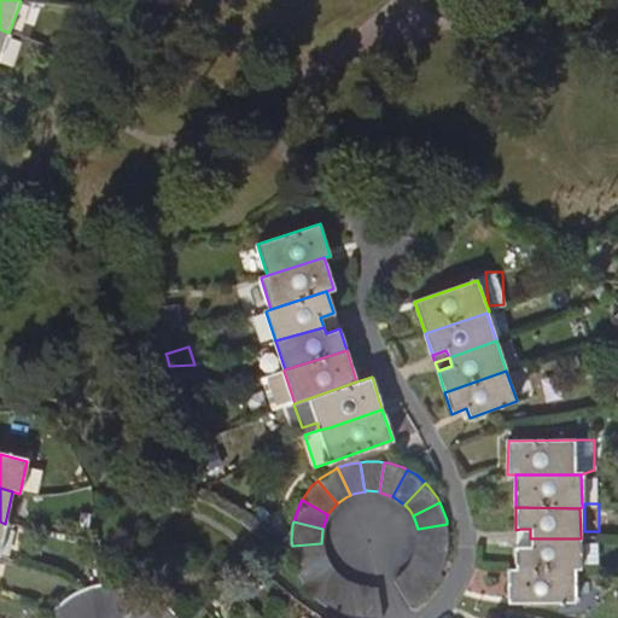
[(448,535),(447,524),(418,529),(418,532),(419,542),(418,544),(448,546),(448,535)]
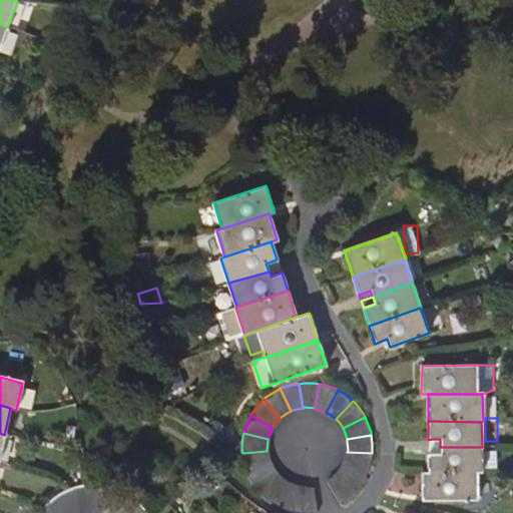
[(429,472),(475,473),(481,473),(482,447),(481,447),(440,447),(441,454),(432,454),(428,454),(429,472)]
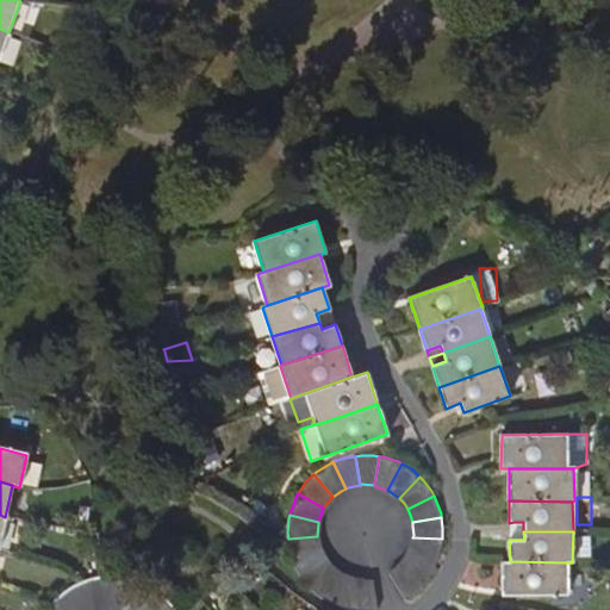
[(292,558),(293,560),(321,549),(317,536),(288,539),(288,545),(292,558)]
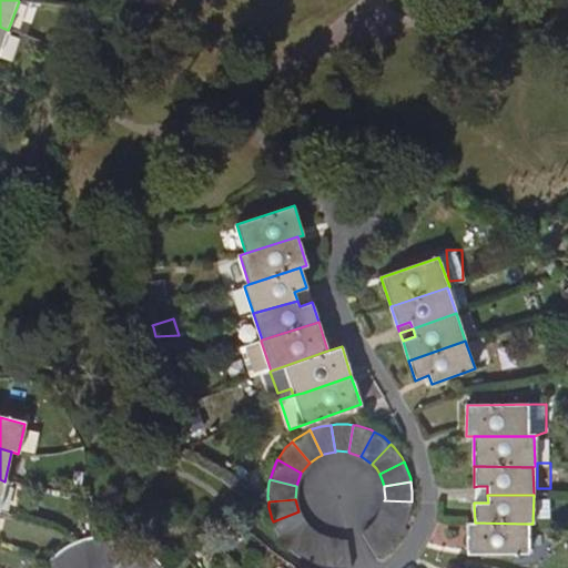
[(411,514),(412,501),(384,500),(383,506),(381,513),(406,525),(407,524),(411,514)]
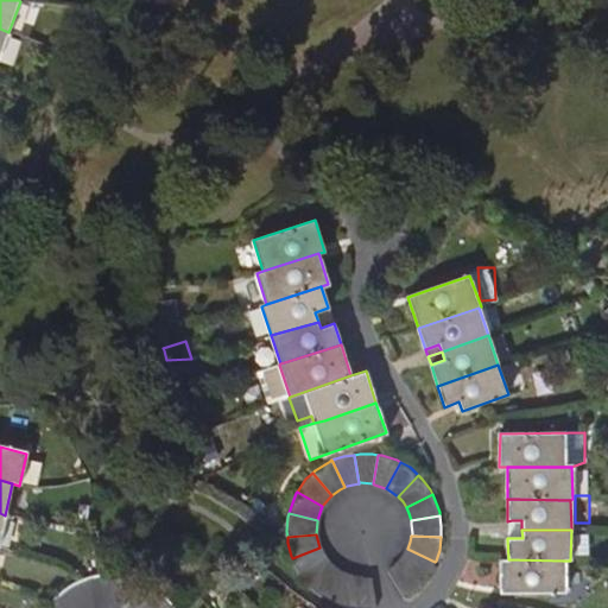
[(323,556),(320,548),(292,558),(296,568),(303,578),(327,559),(323,556)]
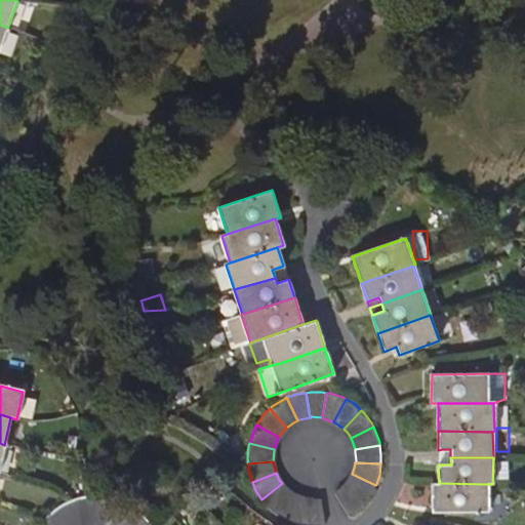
[(371,495),(375,485),(352,474),(352,477),(348,484),(346,485),(365,501),(371,495)]
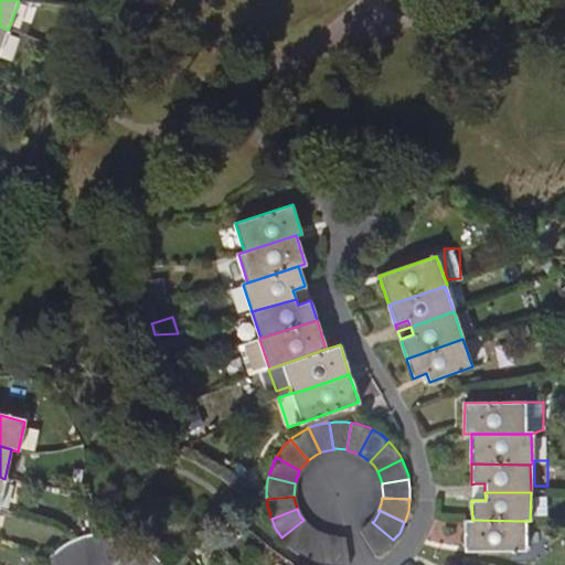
[(309,526),(304,520),(281,537),(291,548),(296,552),(312,529),(309,526)]
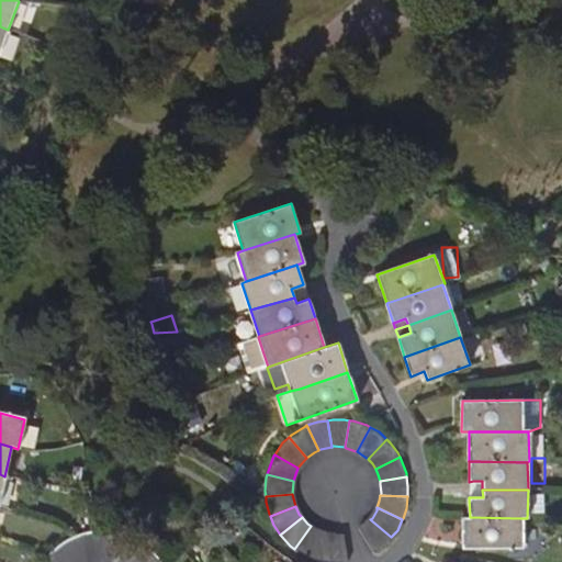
[(462,518),(462,549),(521,549),(520,518),(470,517),(462,518)]
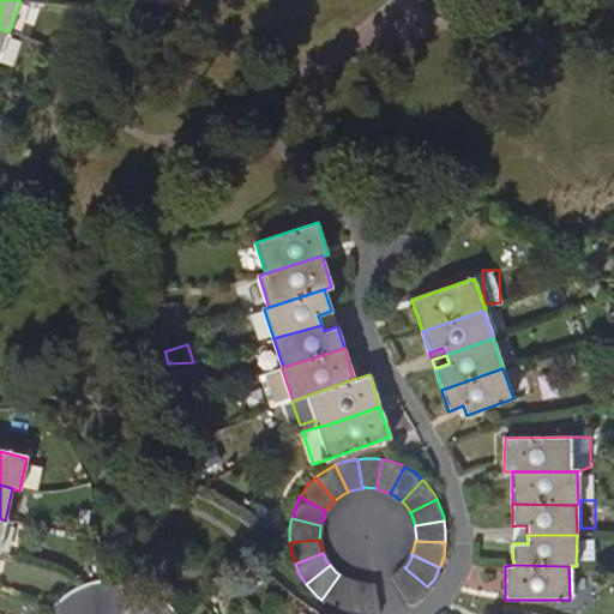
[(426,589),(427,587),(404,567),(397,573),(393,577),(408,603),(416,599),(426,589)]
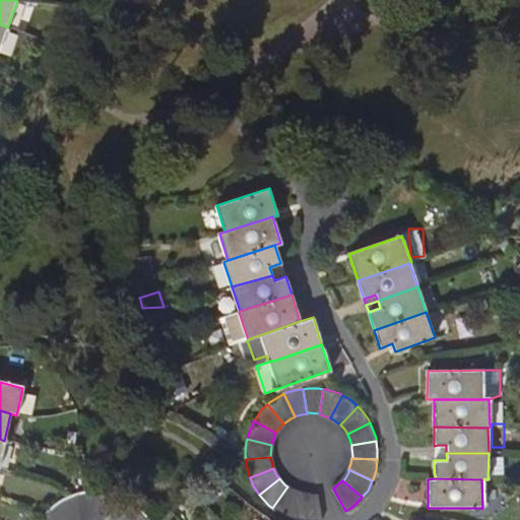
[(294,491),(287,486),(272,508),(278,512),(288,517),(297,492),(294,491)]
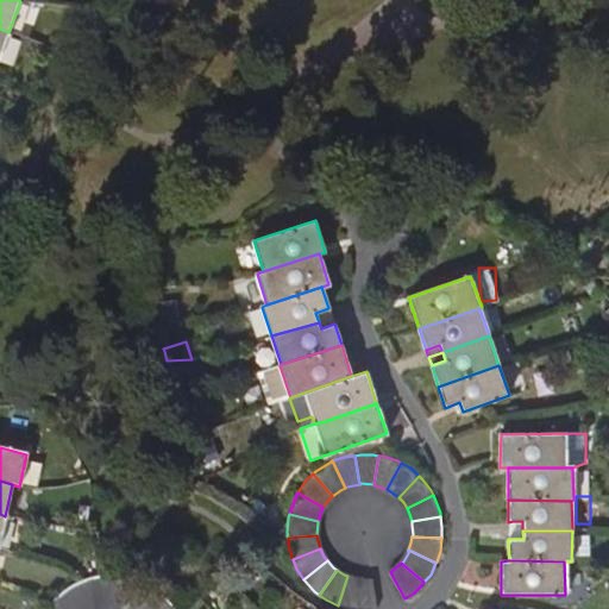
[(111,606),(120,606),(126,576),(121,575),(108,575),(104,576),(106,606),(111,606)]
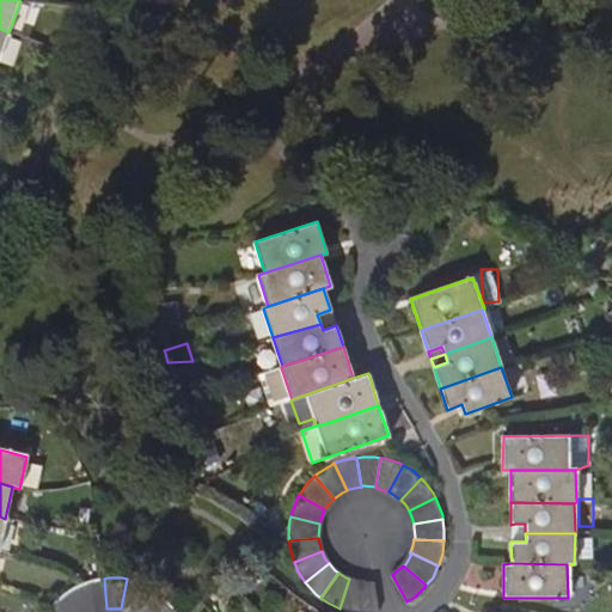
[(104,579),(97,579),(81,585),(92,611),(95,611),(99,610),(106,609),(104,579)]
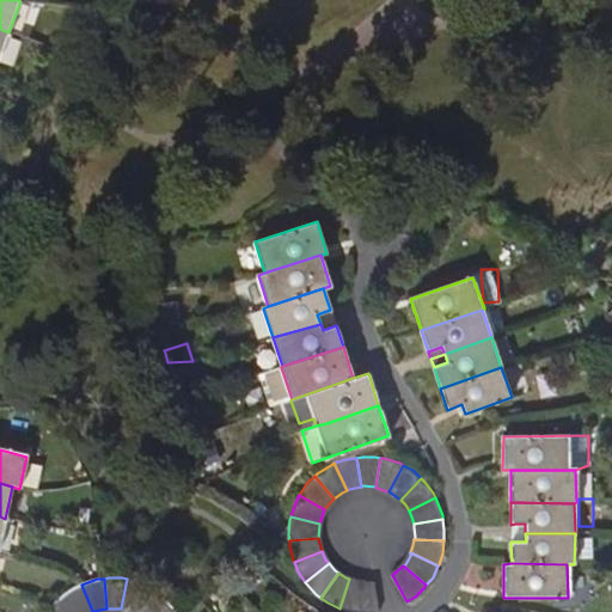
[(135,581),(127,579),(121,609),(122,609),(132,611),(135,611),(148,587),(135,581)]
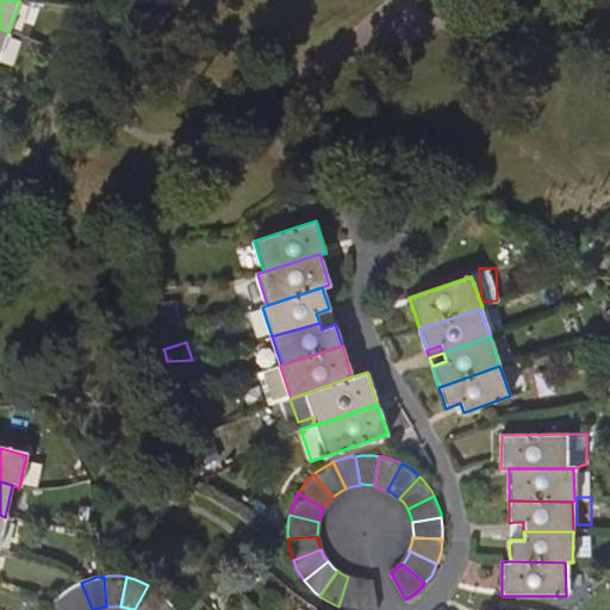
[(355,579),(348,577),(338,607),(347,609),(356,609),(359,579),(355,579)]
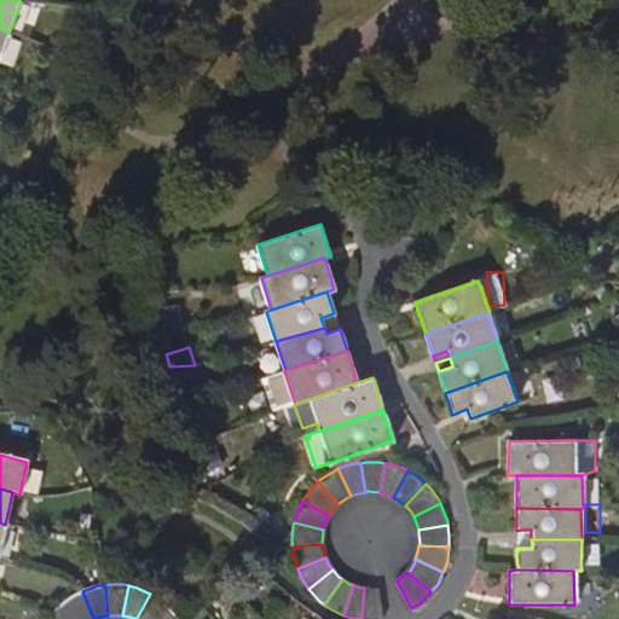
[(377,618),(385,618),(386,618),(380,589),(364,588),(362,618),(364,618),(377,618)]
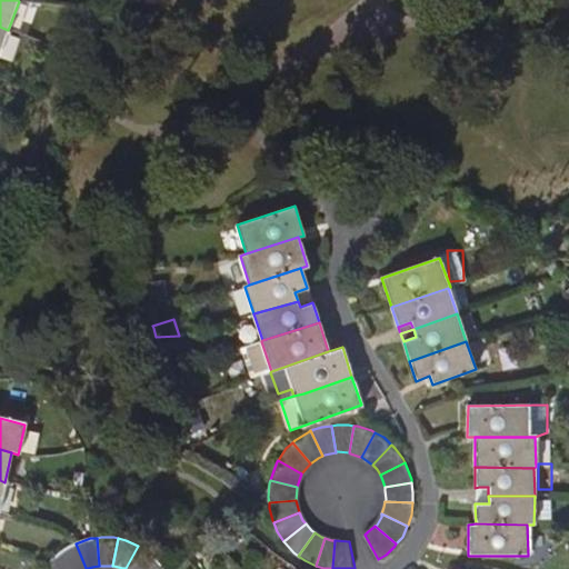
[(86,568),(76,543),(73,545),(71,545),(57,555),(69,568),(86,568)]
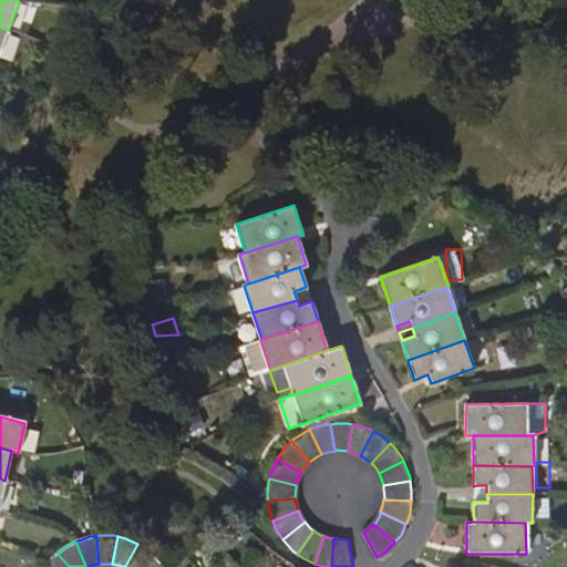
[(143,566),(154,556),(143,546),(137,544),(125,566),(143,566)]
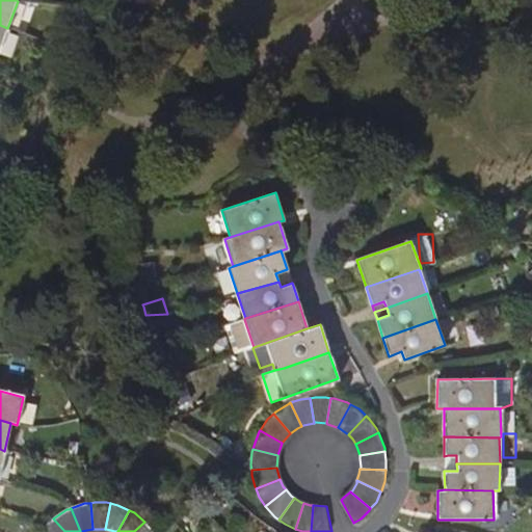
[(52,520),(46,527),(43,530),(41,531),(64,531),(53,519),(52,520)]
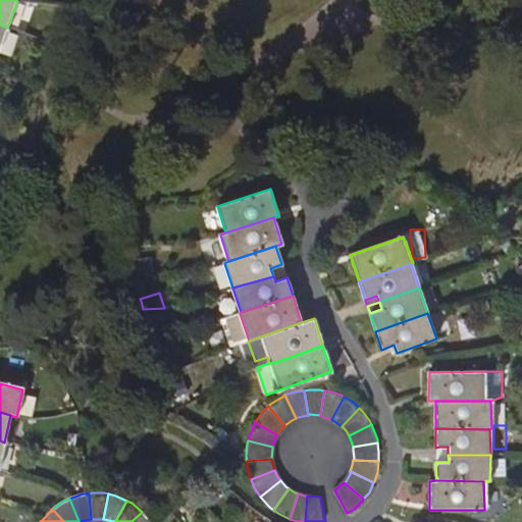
[(150,521),(145,515),(142,512),(132,521),(150,521)]
